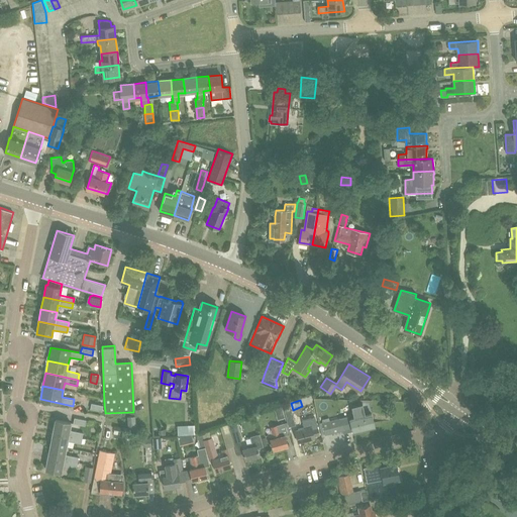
[(90,408),(105,411),(104,405),(91,403),(90,408)]
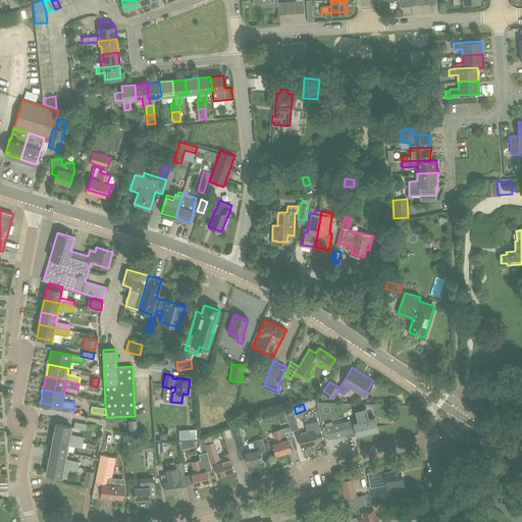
[(288,415),(292,431),(299,429),(294,414),(288,415)]
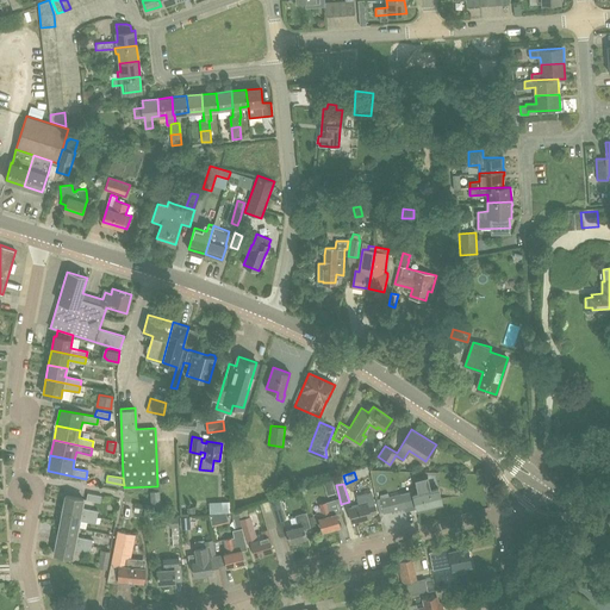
[(412,493),(416,508),(442,502),(439,487),(412,493)]
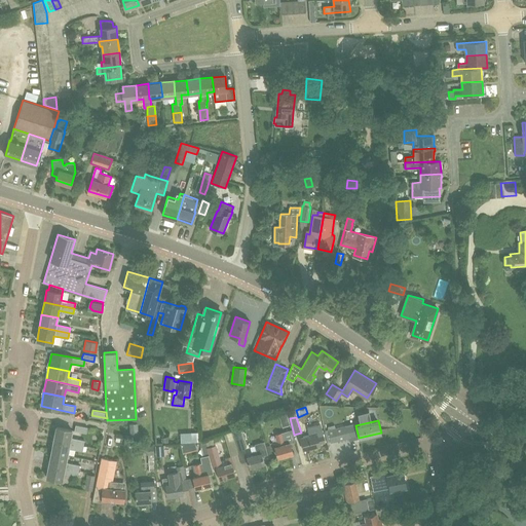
[(74,430),(85,433),(86,426),(75,424),(74,430)]
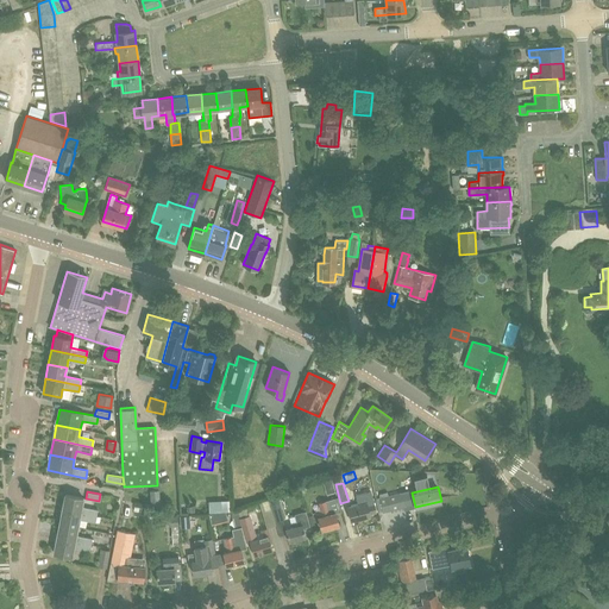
[(347,507),(351,520),(370,515),(369,513),(376,510),(370,491),(356,495),(358,504),(347,507)]
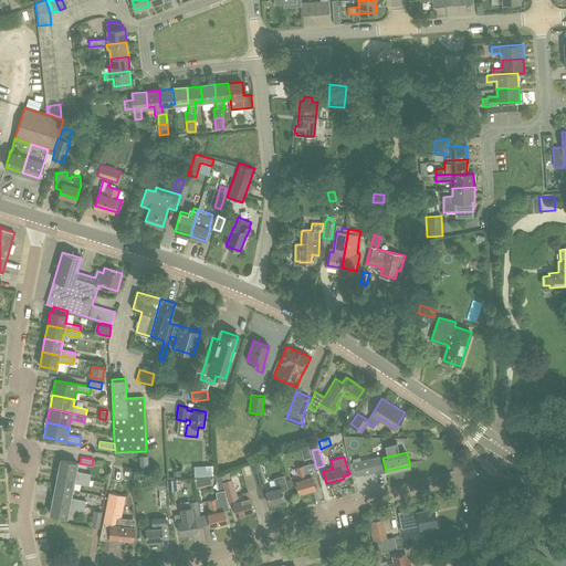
[(353,462),(356,475),(376,471),(373,458),(362,460),(360,458),(353,460),(354,462),(353,462)]
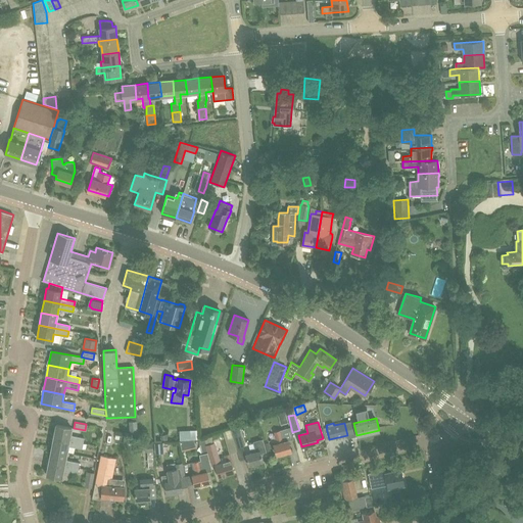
[(56,425),(53,437),(83,443),(84,437),(69,435),(72,428),(56,425)]
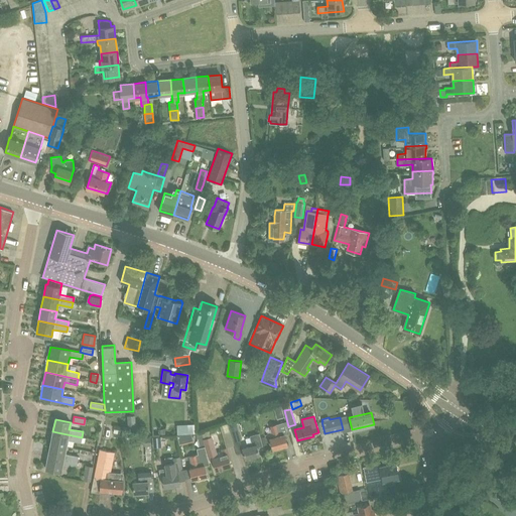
[(287,443),(284,434),(289,433),(285,421),(270,425),(273,436),(269,437),(272,448),(287,443)]
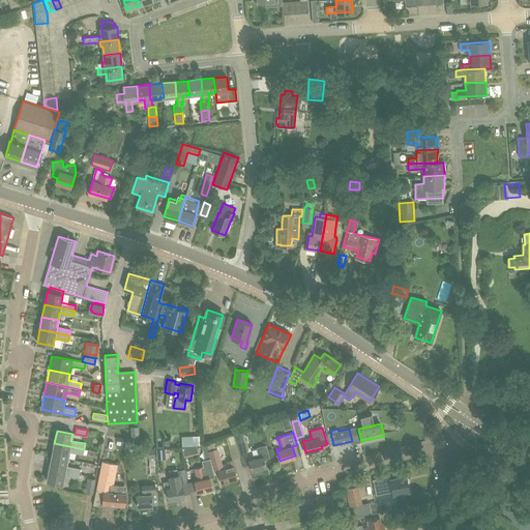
[(181,436),(182,445),(199,444),(199,435),(181,436)]
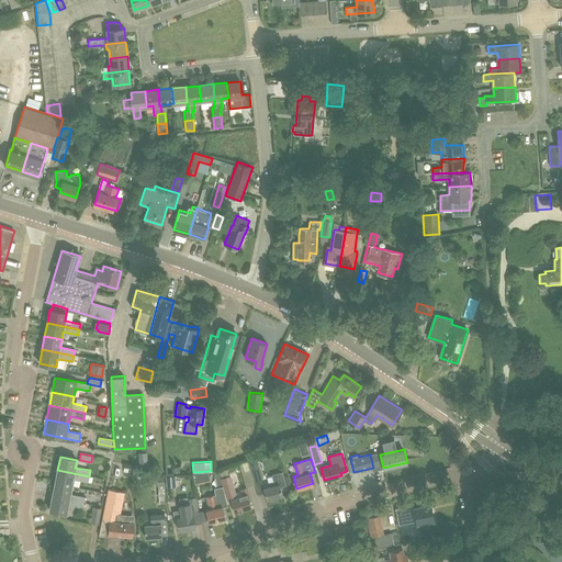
[(238,463),(243,476),(251,474),(247,461),(238,463)]
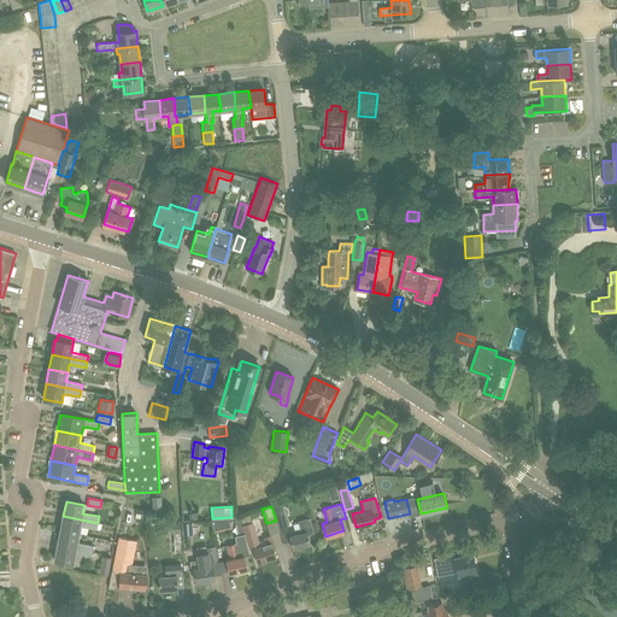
[(275,510),(280,528),(288,526),(283,509),(275,510)]
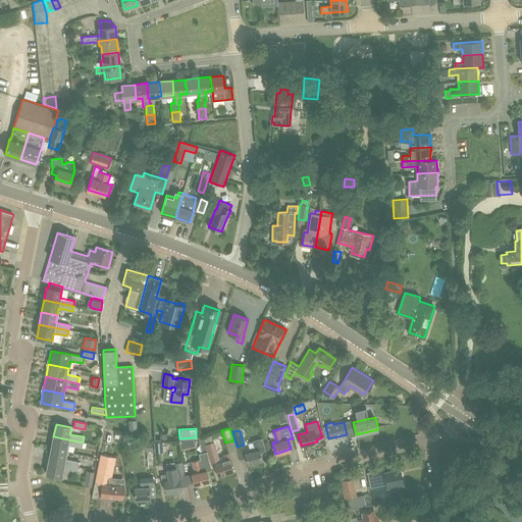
[(53,436),(51,449),(66,452),(67,445),(82,448),(83,442),(53,436)]
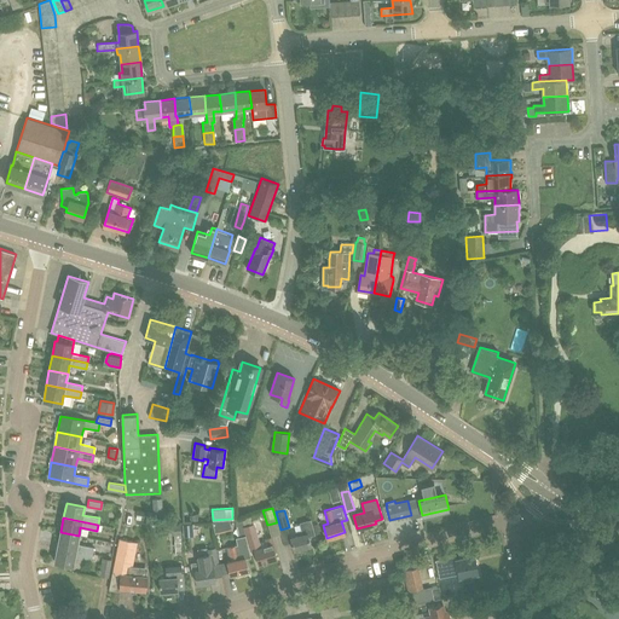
[(289,537),(293,549),(311,544),(308,536),(314,534),(311,519),(299,522),(301,534),(289,537)]
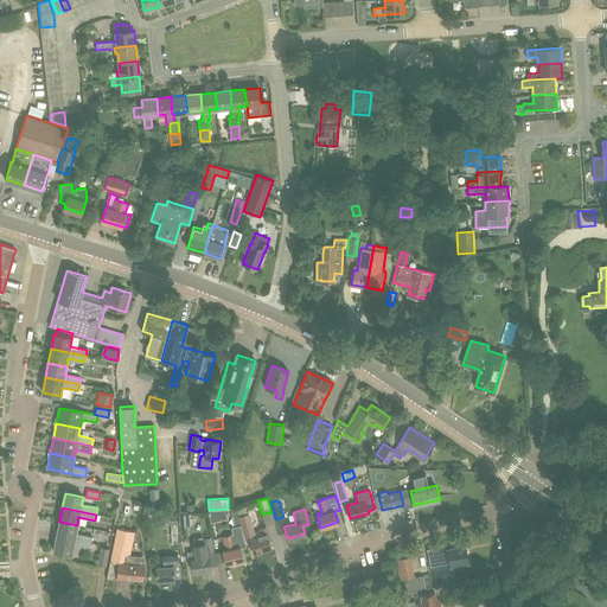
[(168,513),(168,524),(171,524),(178,524),(178,513),(168,513)]
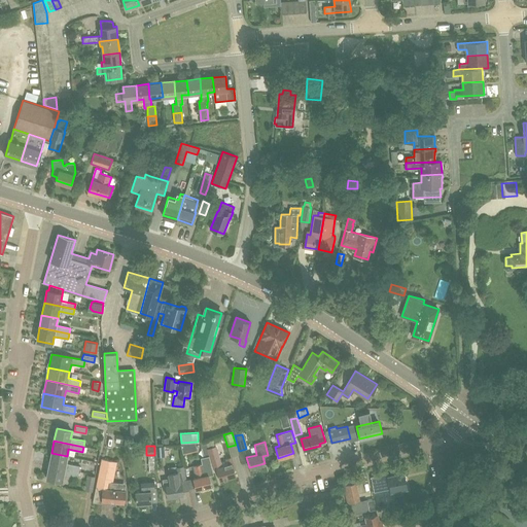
[(155,447),(156,457),(166,456),(165,446),(155,447)]
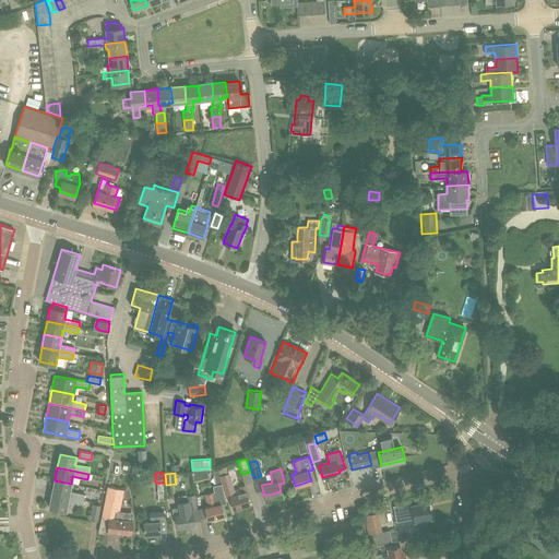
[(229,496),(234,510),(249,504),(247,497),(249,496),(246,484),(239,486),(241,492),(235,494),(234,488),(232,482),(229,473),(225,474),(224,473),(221,474),(223,480),(222,482),(223,484),(222,484),(224,490),(225,497),(229,496)]
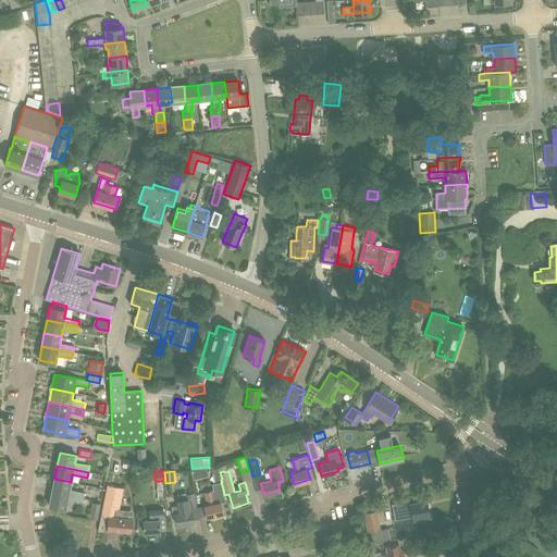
[(54,479),(52,492),(83,498),(85,493),(70,490),(71,482),(54,479)]
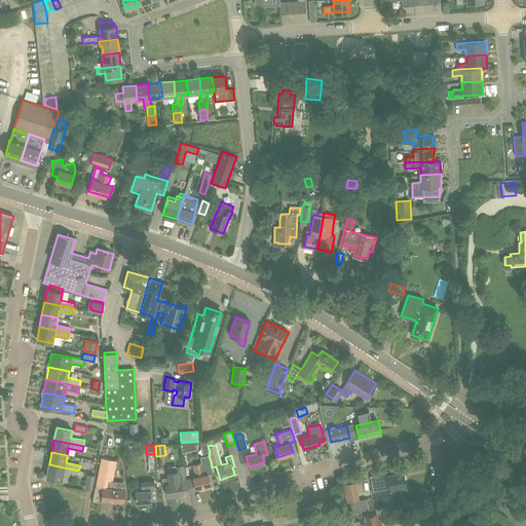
[(111,501),(124,503),(125,490),(119,490),(119,482),(113,481),(116,460),(102,457),(97,486),(96,486),(92,500),(111,502),(111,501)]
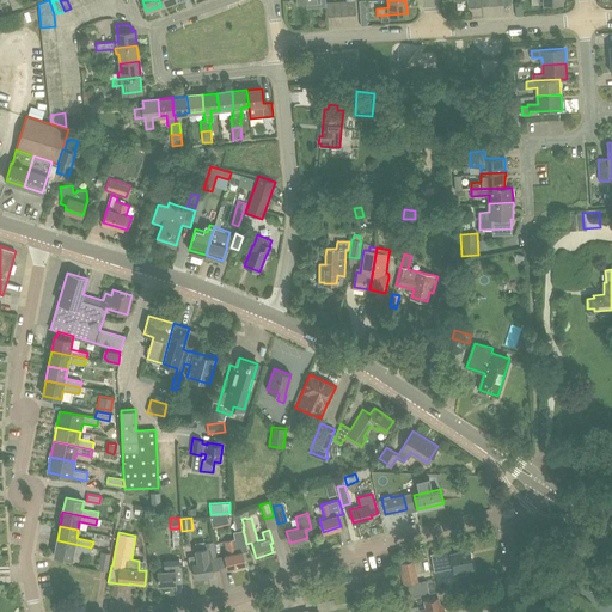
[(224,555),(227,568),(245,563),(242,551),(237,552),(233,539),(225,540),(228,554),(224,555)]
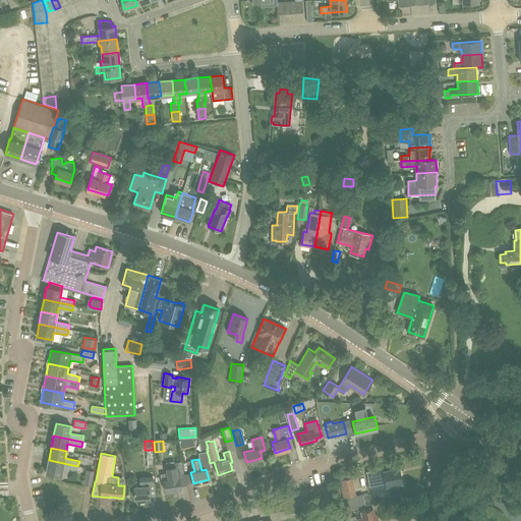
[(46,473),(61,476),(63,469),(76,471),(77,466),(49,460),(46,473)]
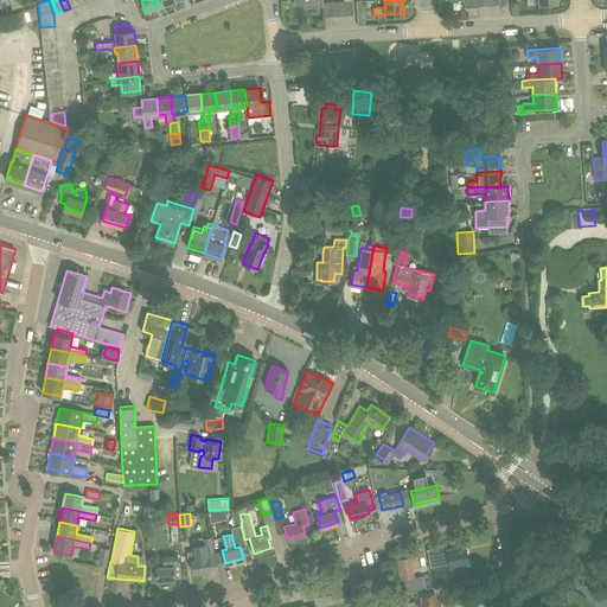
[(191,562),(193,572),(211,569),(209,556),(208,556),(208,554),(215,553),(212,537),(203,538),(204,543),(192,544),(193,551),(187,551),(189,563),(191,562)]
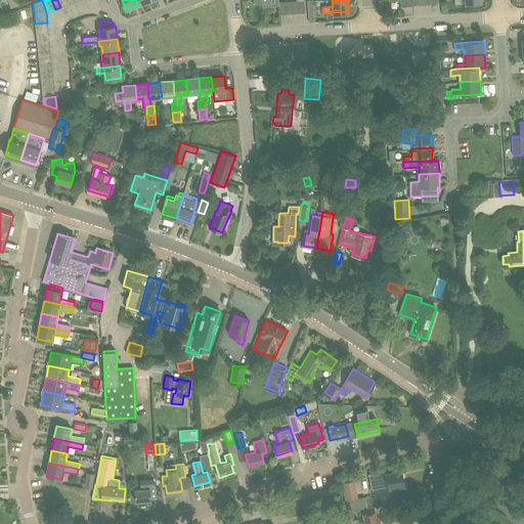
[(369,474),(372,488),(389,486),(389,488),(404,485),(401,470),(387,473),(386,470),(369,474)]
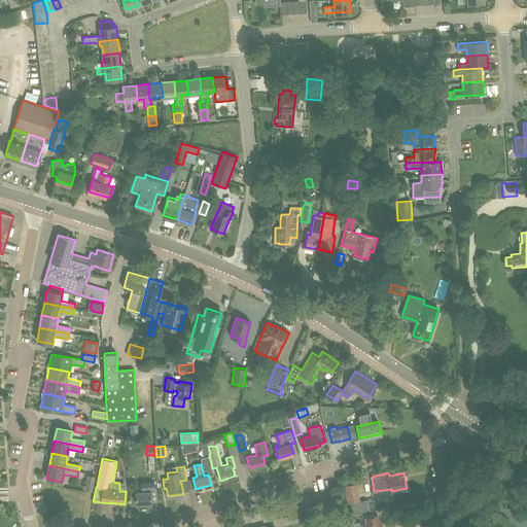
[(83,490),(92,492),(95,477),(86,475),(83,490)]
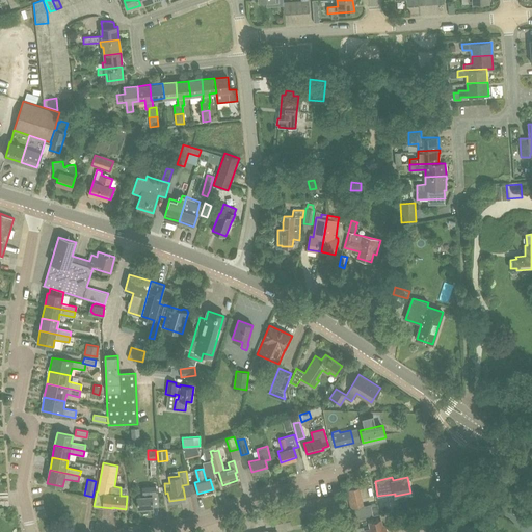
[(136,498),(137,508),(153,507),(151,493),(156,493),(155,486),(148,487),(149,497),(136,498)]
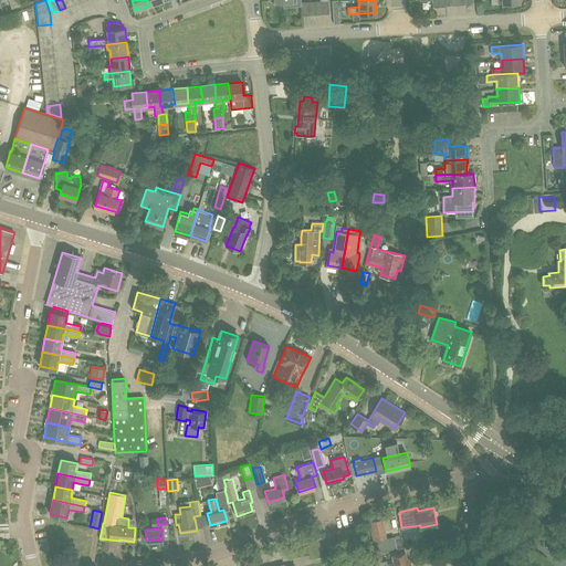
[(368,522),(373,541),(386,538),(381,520),(368,522)]
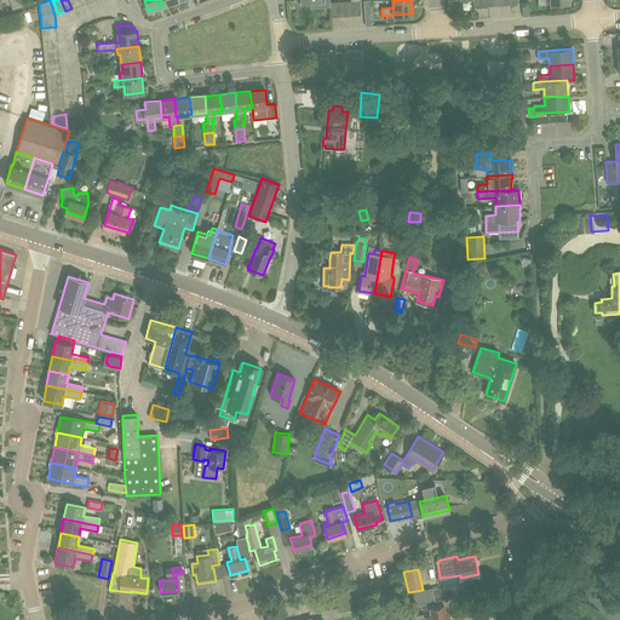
[(368,581),(371,593),(396,589),(394,577),(368,581)]
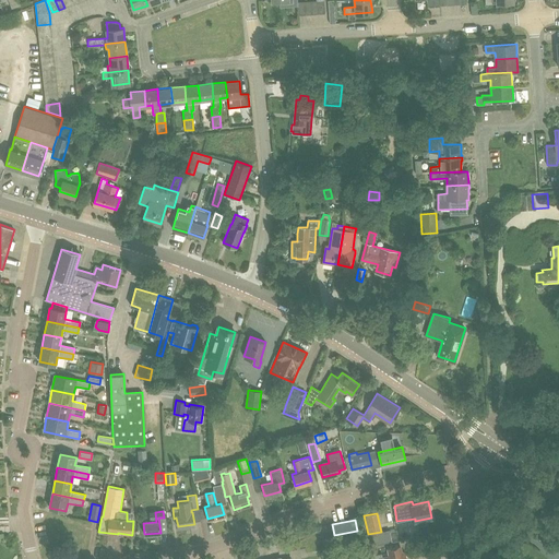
[(390,530),(381,532),(368,534),(370,546),(391,542),(392,542),(390,532),(390,530)]
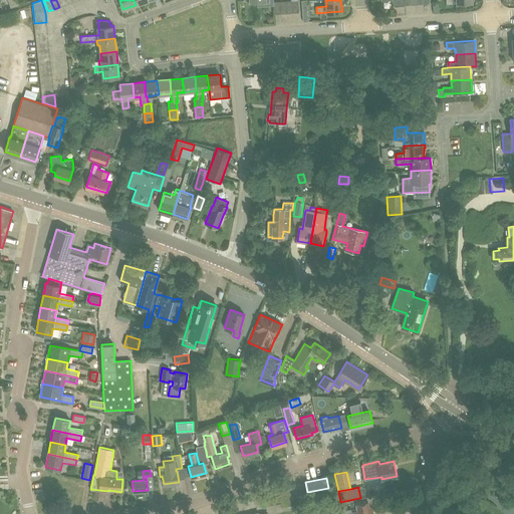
[(367,502),(360,503),(355,504),(356,511),(350,512),(350,509),(342,510),(343,513),(339,513),(336,513),(336,511),(326,513),(268,513),(268,512),(260,513),(251,513),(249,513),(372,513),(372,508),(368,508),(367,502)]
